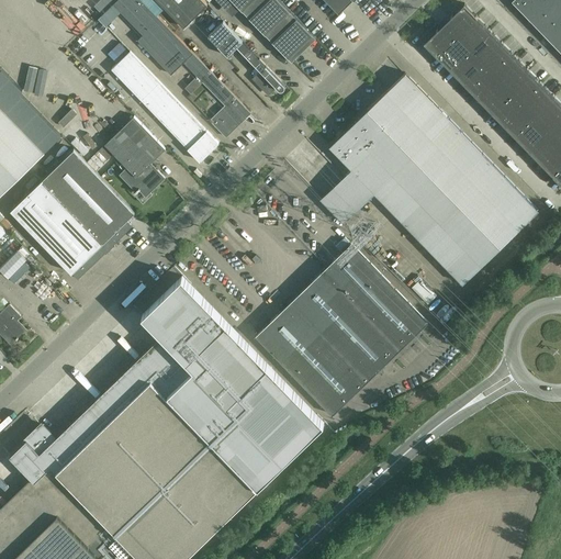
[(194,78),(204,68),(148,10),(137,0),(119,0),(101,18),(98,21),(104,29),(120,14),(142,37),(136,43),(170,77),(182,66),(194,78)]
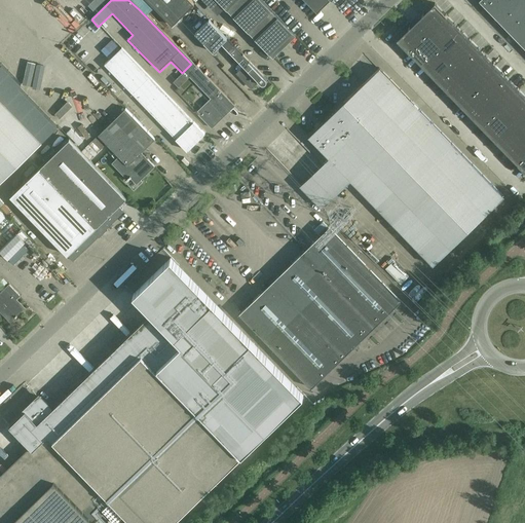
[(193,7),(186,0),(128,0),(139,9),(146,2),(171,28),(193,7)]
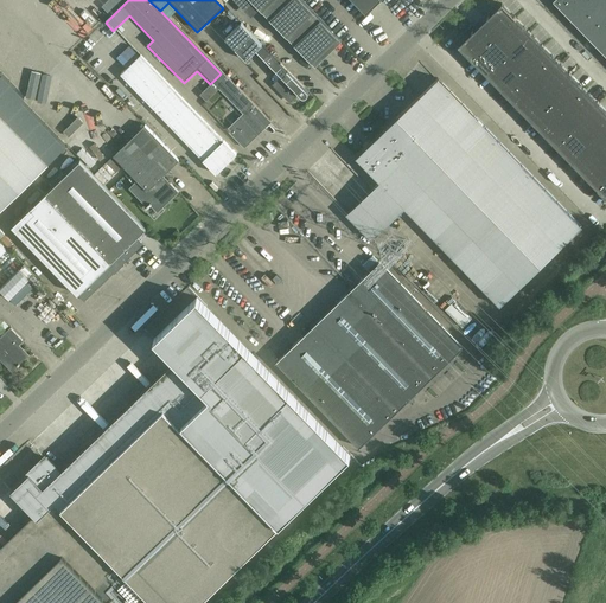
[(230,0),(244,13),(253,5),(252,5),(256,0),(230,0)]
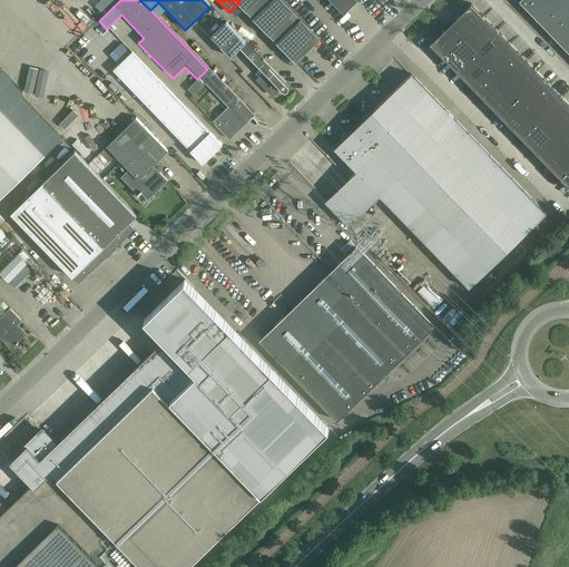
[(280,0),(241,0),(236,5),(237,5),(295,65),(320,41),(280,0)]
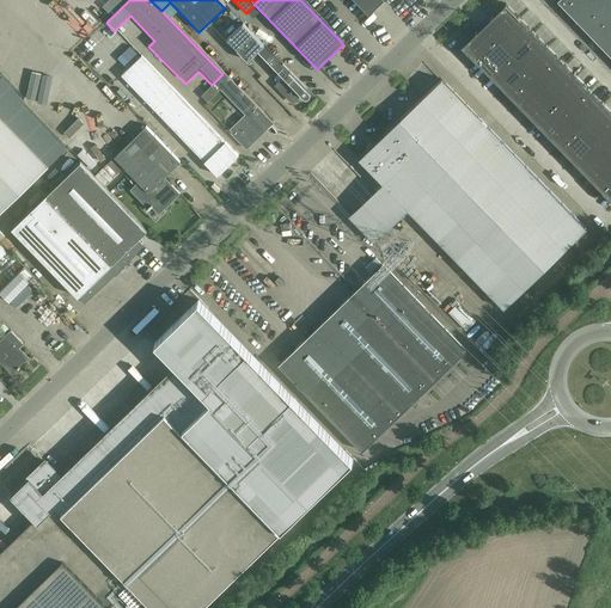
[(388,0),(352,0),(367,17),(383,1),(384,4),(388,0)]
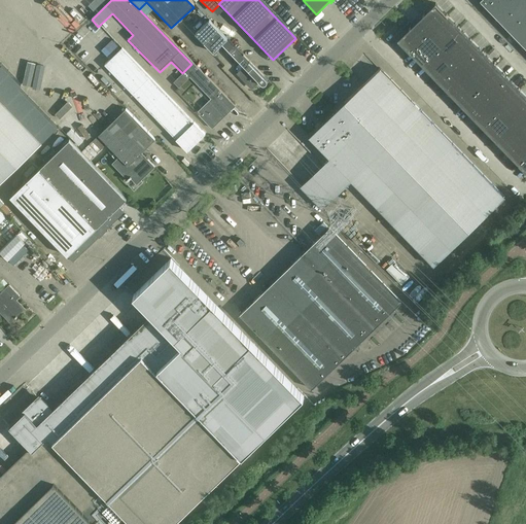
[(525,0),(482,0),(479,3),(525,51),(525,0)]
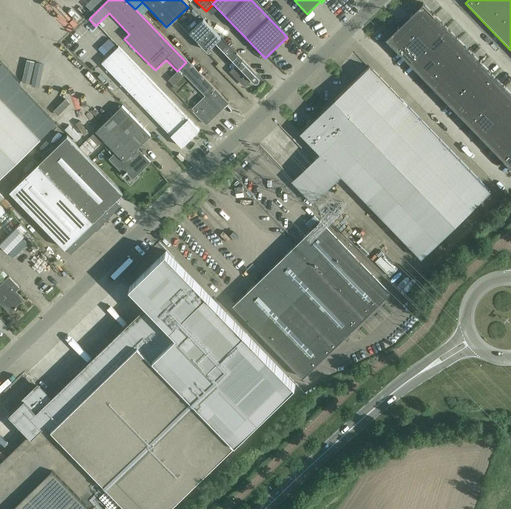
[(510,97),(422,5),(385,41),(510,170),(510,97)]
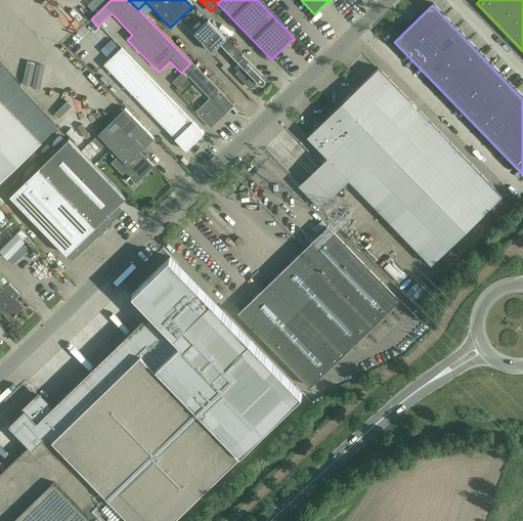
[(60,25),(73,37),(84,26),(73,13),(60,25)]
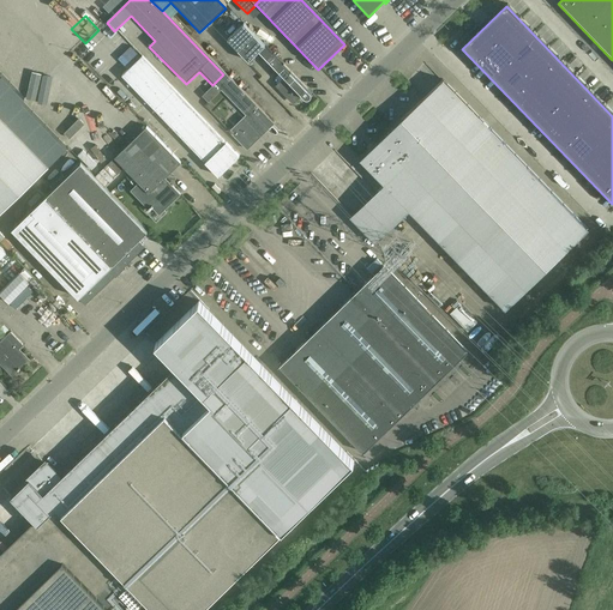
[(235,53),(236,52),(247,64),(258,53),(277,73),(283,67),(240,24),(223,40),(235,53)]
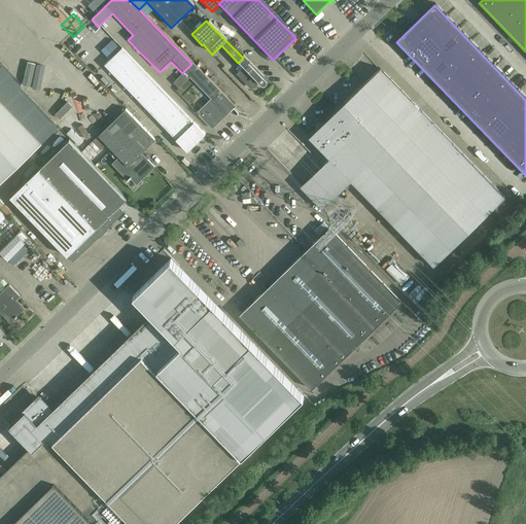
[(186,153),(204,137),(193,125),(120,50),(103,67),(175,142),(186,153)]
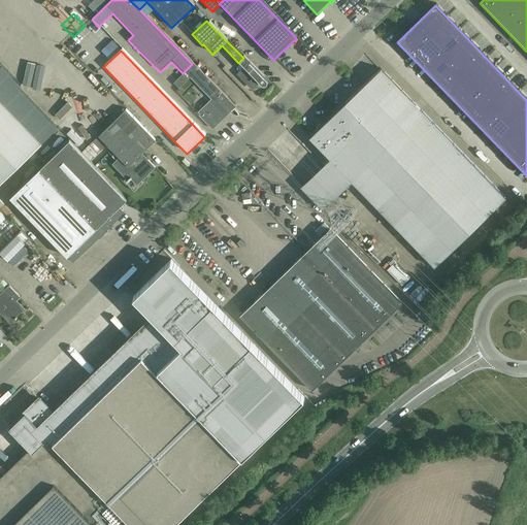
[(264,79),(249,64),(243,58),(238,63),(237,64),(242,70),(237,75),(252,91),(264,79)]
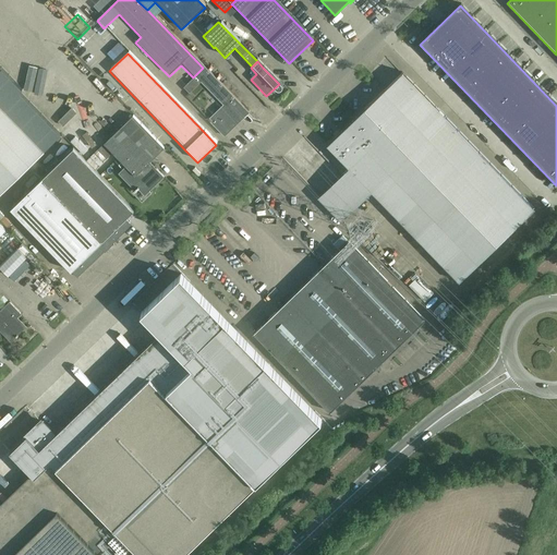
[(249,115),(204,68),(203,68),(193,77),(193,79),(194,80),(185,89),(192,96),(202,86),(222,108),(209,121),(207,119),(205,121),(222,140),(249,115)]
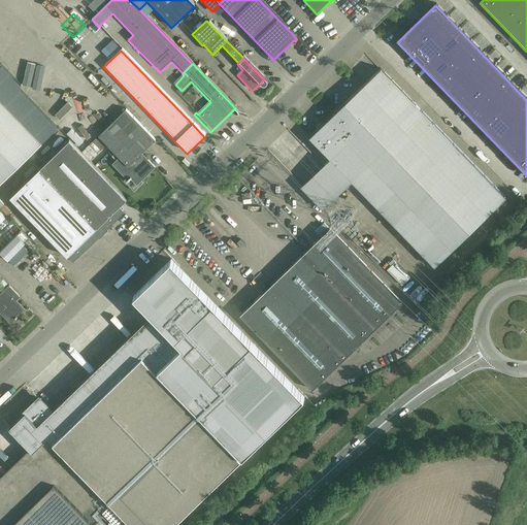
[(469,234),(504,200),(380,71),(344,105),(469,234)]
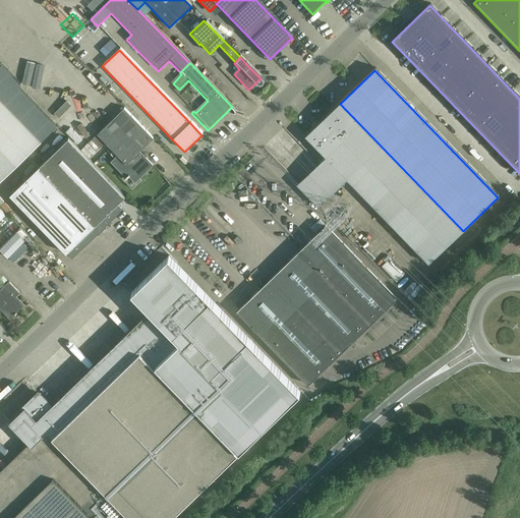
[(34,98),(44,83),(39,79),(27,94),(34,98)]
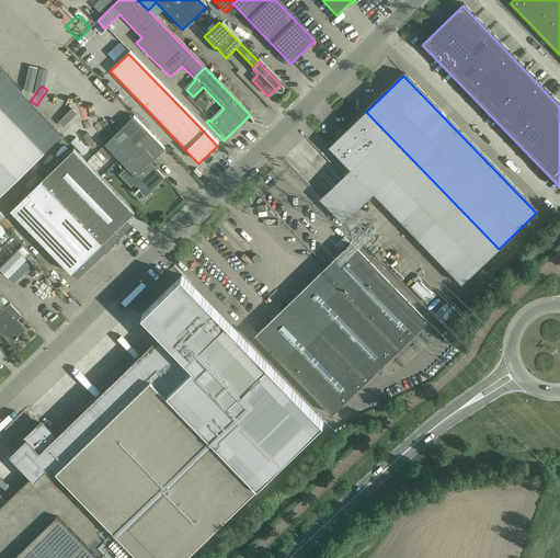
[(457,103),(454,106),(464,115),(467,112),(457,103)]
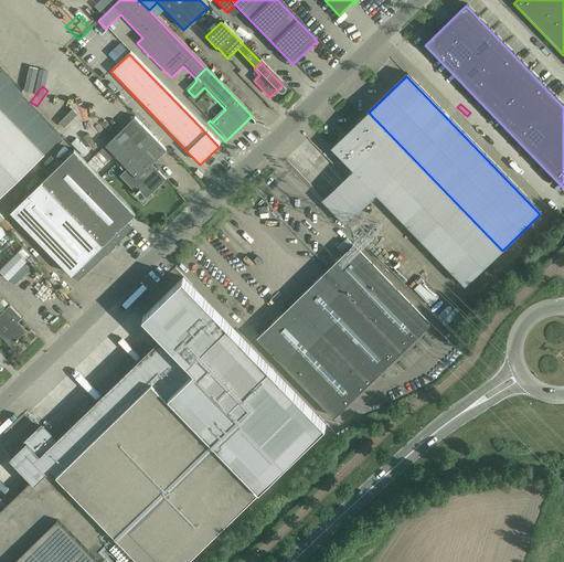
[(0,197),(44,155),(0,108),(0,197)]
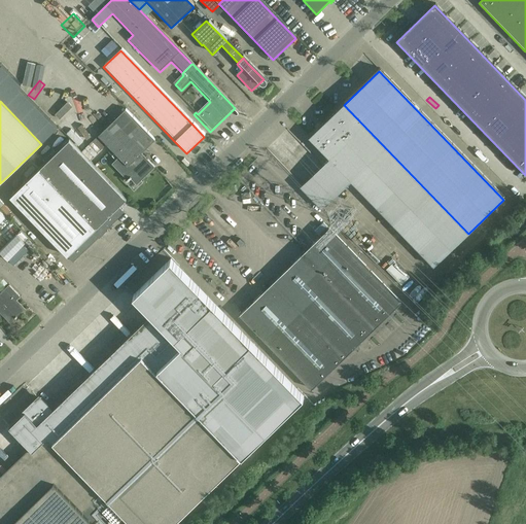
[(468,234),(344,105),(308,139),(328,161),(300,188),(320,210),(349,182),(432,269),(468,234)]
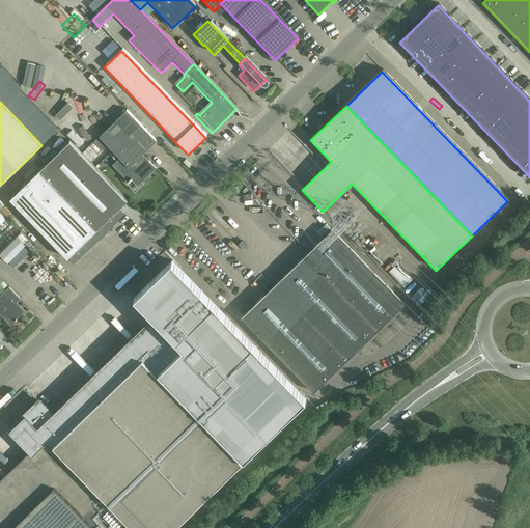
[(433,107),(426,112),(431,118),(438,113),(433,107)]
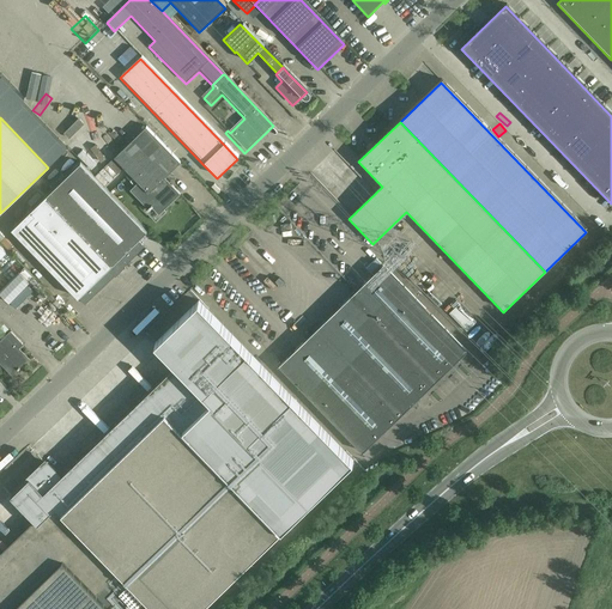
[(163,181),(180,165),(145,129),(113,160),(138,186),(129,194),(146,212),(147,214),(151,211),(158,218),(179,198),(163,181)]
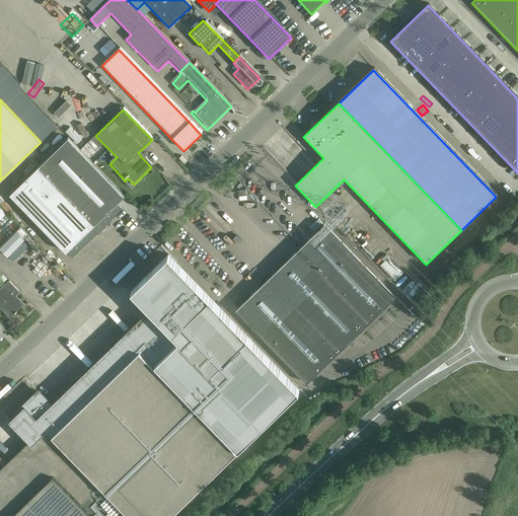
[(81,140),(91,129),(82,121),(72,132),(81,140)]
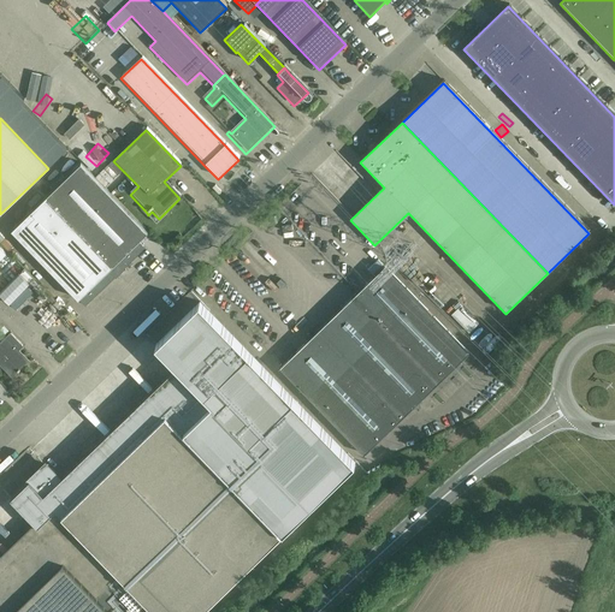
[(42,152),(57,165),(61,161),(46,148),(42,152)]
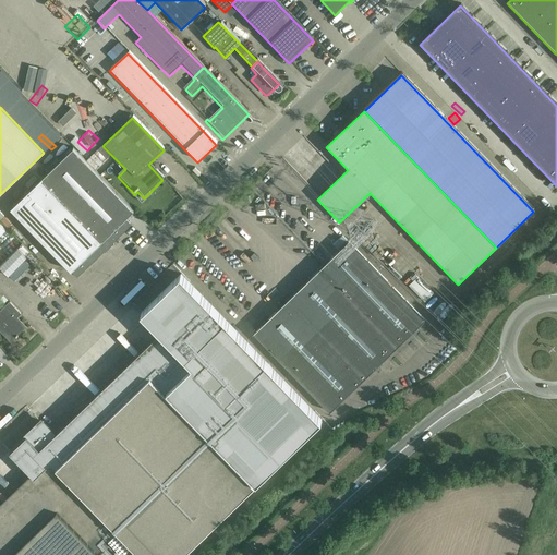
[(10,212),(76,280),(130,228),(124,221),(133,213),(72,151),(10,212)]
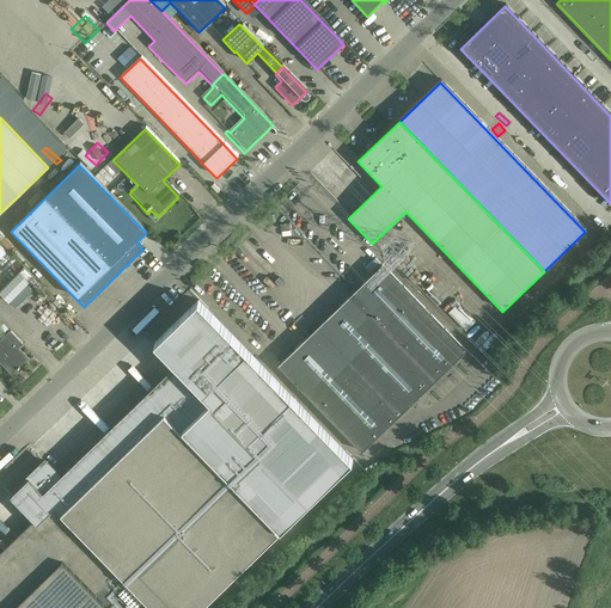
[(150,221),(157,228),(162,225),(156,216),(150,221)]
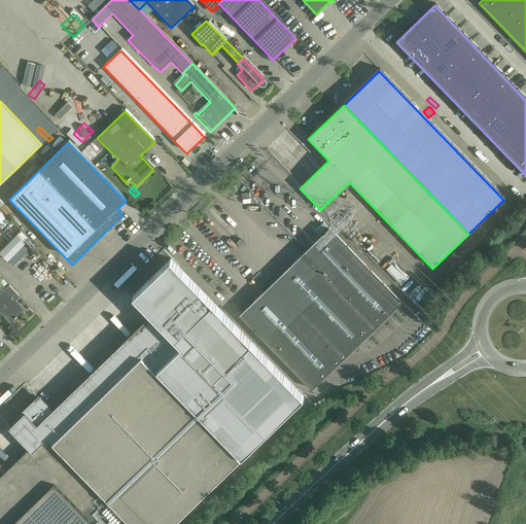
[(359,344),(399,305),(327,231),(239,317),(311,391),(352,351),(353,353),(357,352),(357,350),(359,349),(358,348),(360,346),(359,344)]
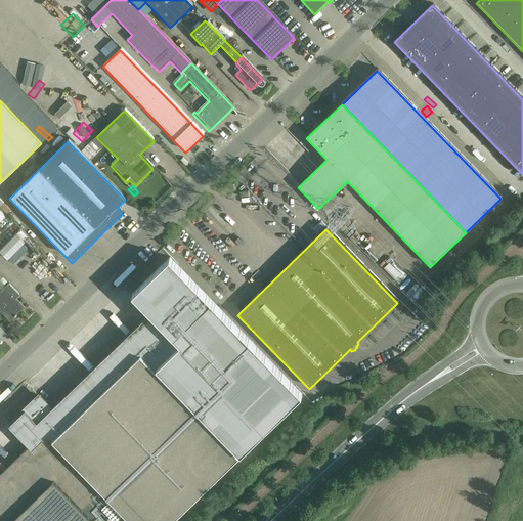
[(22,247),(7,261),(12,266),(27,251),(22,247)]
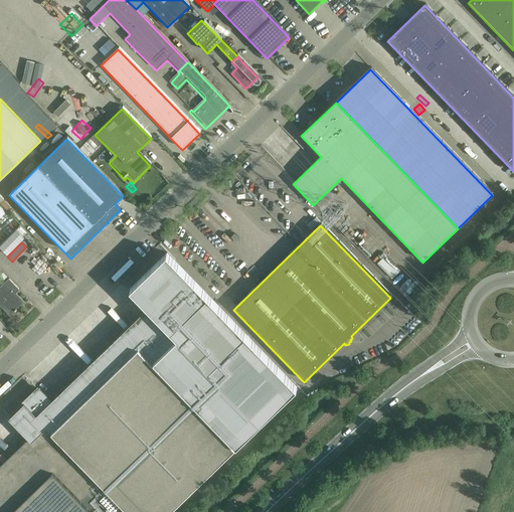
[(168,511),(234,449),(296,389),(166,254),(129,291),(146,309),(49,403),(37,391),(23,404),(7,419),(30,444),(0,473),(0,511),(168,511)]
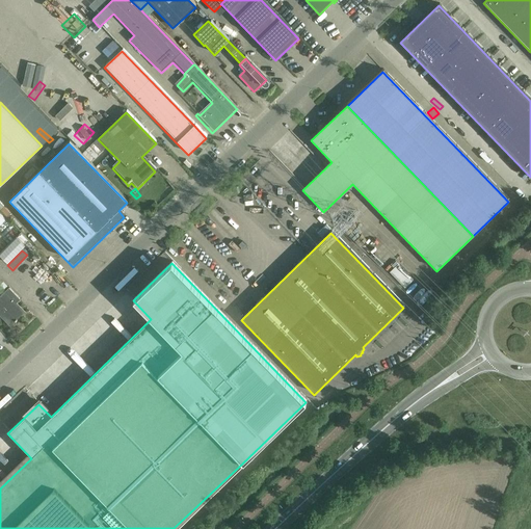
[(400,272),(393,280),(408,296),(416,289),(400,272)]
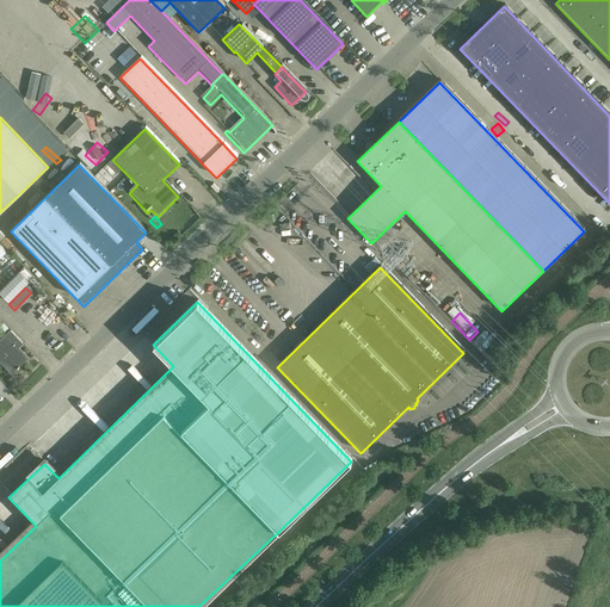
[(248,345),(253,348),(266,334),(262,330),(248,345)]
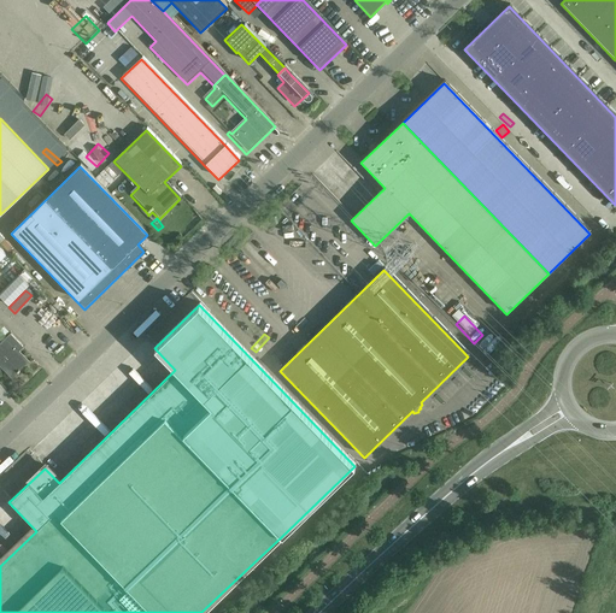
[(15,357),(22,349),(10,336),(0,345),(0,369),(11,381),(17,375),(17,376),(19,373),(18,373),(24,367),(15,357)]
